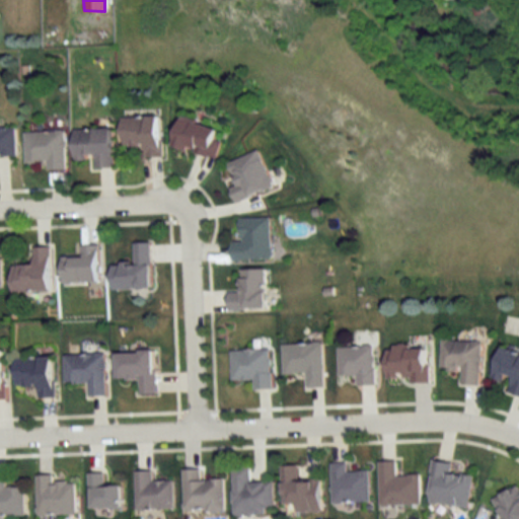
[(122,117),(123,146),(145,145),(145,156),(160,156),(160,116),(122,117)]
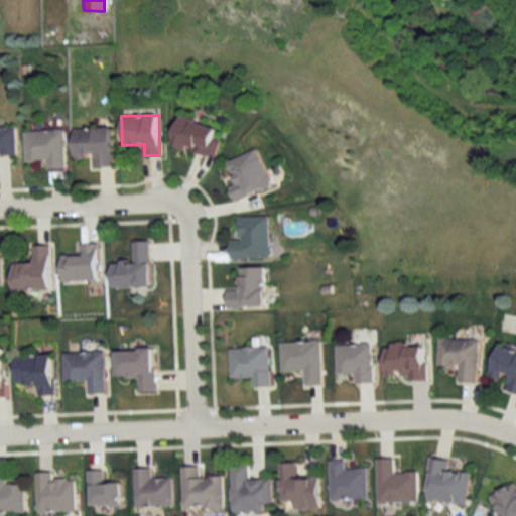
[(216,126),(179,115),(171,144),(215,157),(220,140),(213,138),(216,126)]
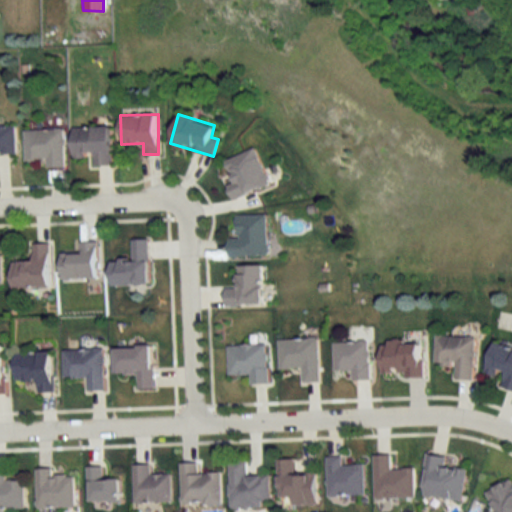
[(0,153),(15,153),(14,125),(0,125),(0,153)]
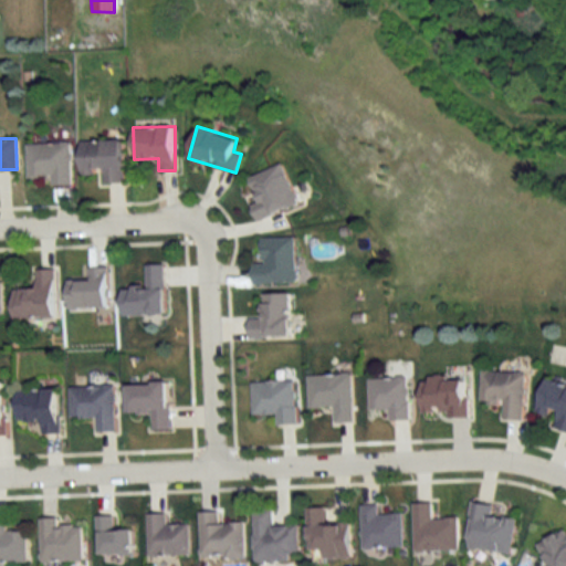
[(122,139),(80,140),(80,173),(102,173),(102,182),(123,182),(122,139)]
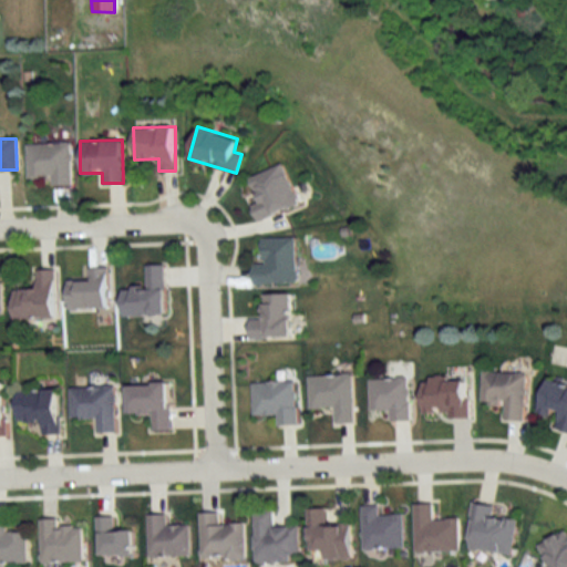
[(26,143),(27,177),(51,176),(51,185),(71,185),(70,142),(26,143)]
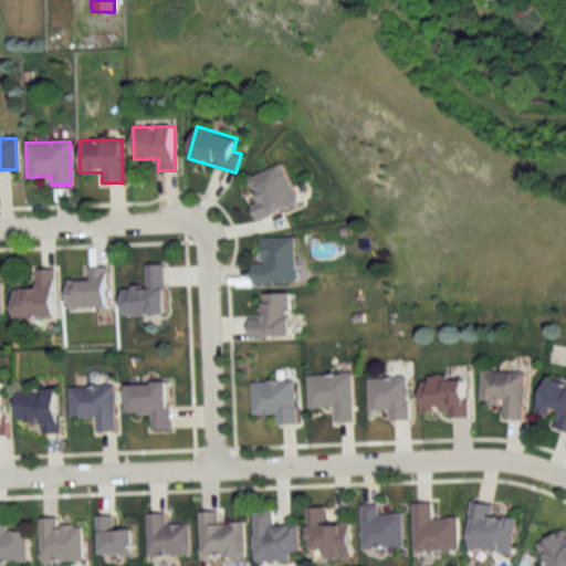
[(251,203),(257,220),(297,206),(283,164),(250,176),(259,201),(251,203)]
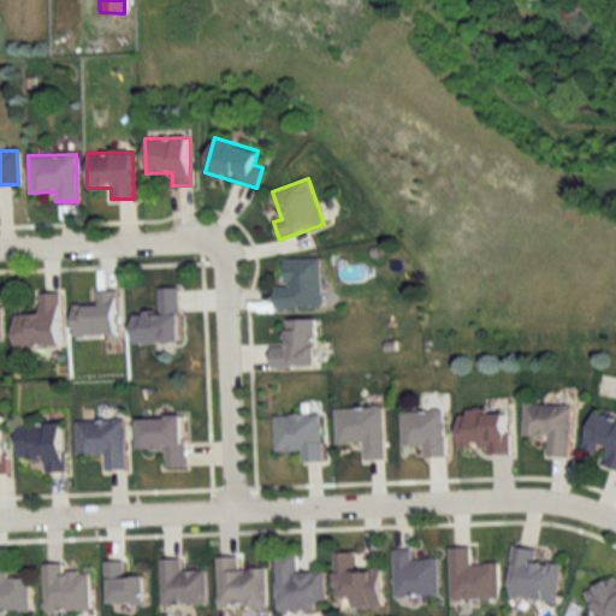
[(274,288),(276,311),(323,309),(321,259),(285,260),(285,288),(274,288)]
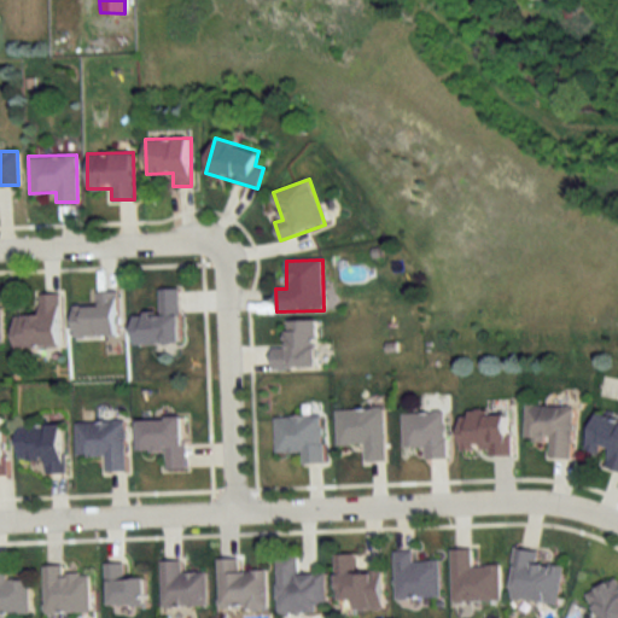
[(180,343),(179,289),(158,289),(158,314),(133,314),(133,344),(180,343)]
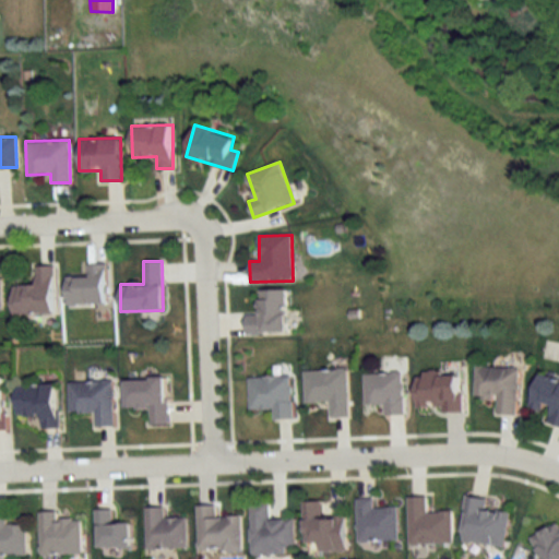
[(66,277),(66,305),(105,305),(105,264),(86,263),(86,277),(66,277)]
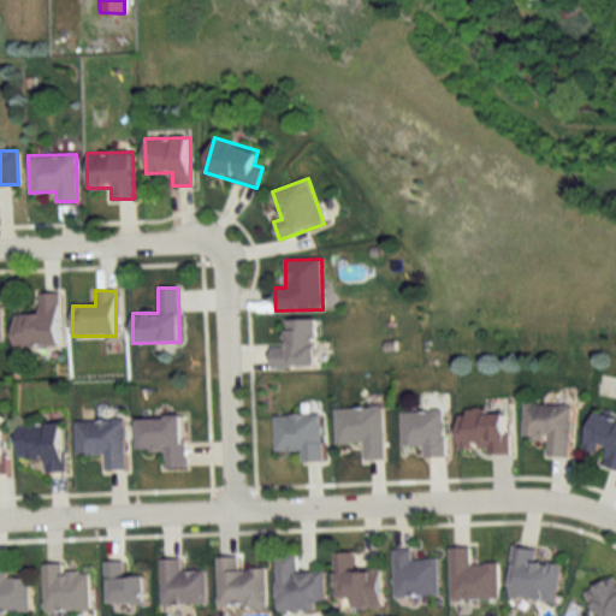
[(13,345),(59,345),(58,294),(39,294),(39,314),(13,314),(13,345)]
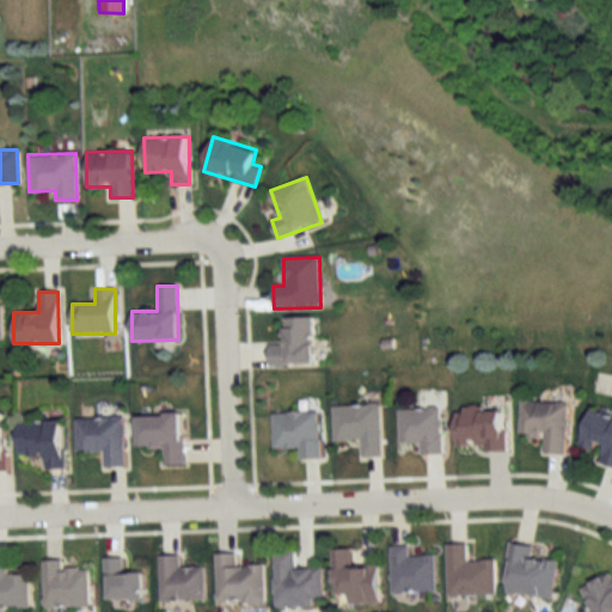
[(313,318),(283,318),(283,344),(270,344),(270,365),(313,365),(313,318)]
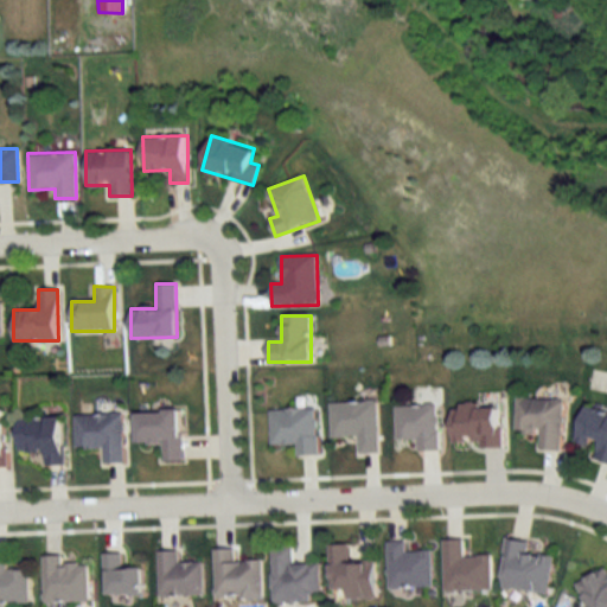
[(562,452),(564,400),(517,397),(516,430),(541,432),(540,451),(562,452)]
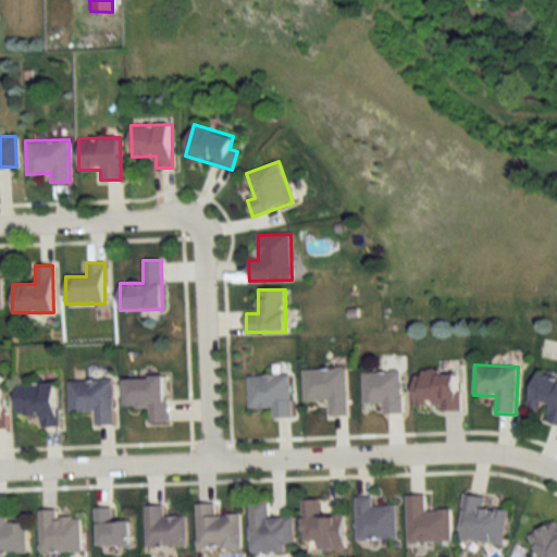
[(346,369),(304,369),(304,401),(329,401),(329,416),(347,416),(346,369)]
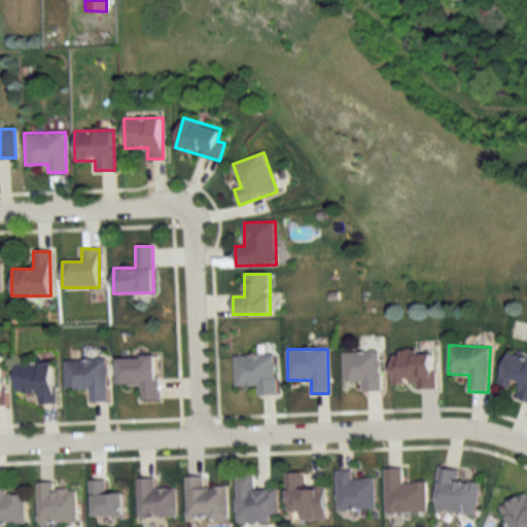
[(392,351),(392,388),(436,388),(436,351),(392,351)]
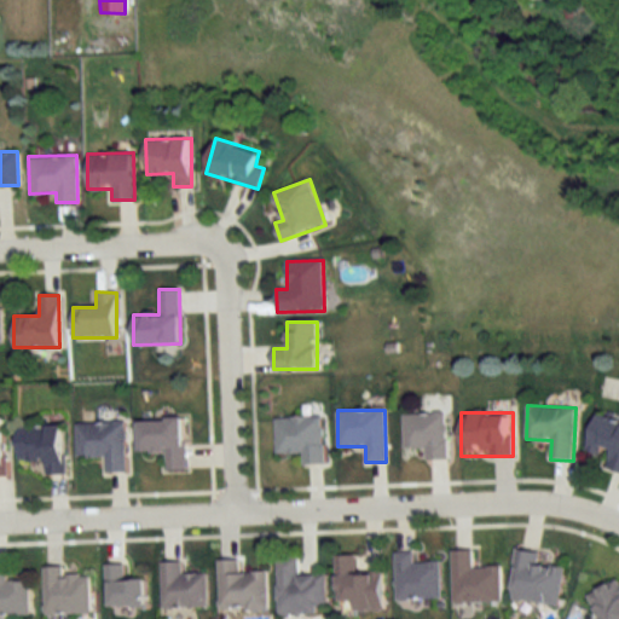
[(446,458),(446,414),(403,414),(403,450),(423,449),(423,460),(446,458)]
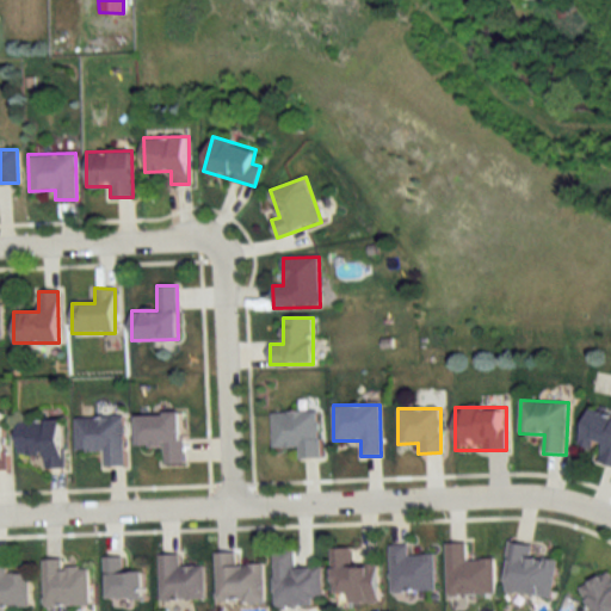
[(578,445),(599,451),(596,462),(610,466),(610,415),(588,409),(578,445)]
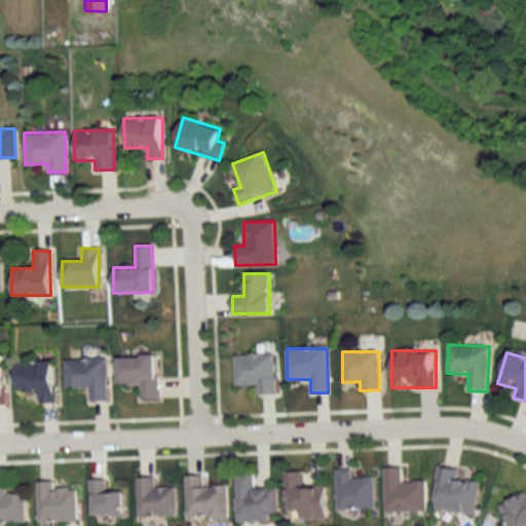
[(234,386),(256,385),(256,396),(275,395),(274,354),(233,355),(234,386)]
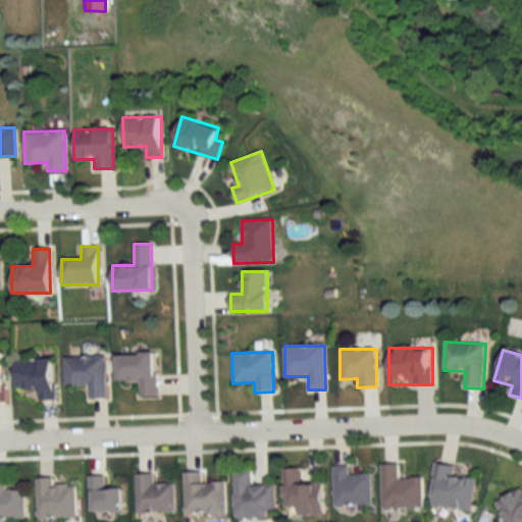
[(156,397),(155,353),(116,354),(116,381),(139,381),(139,397),(156,397)]
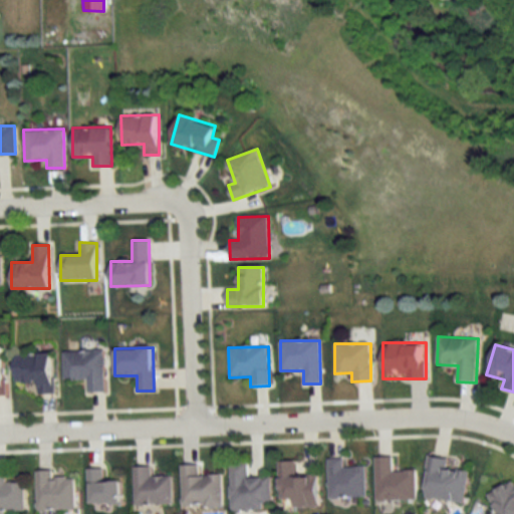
[(87,379),(87,392),(103,392),(103,350),(63,350),(63,379),(87,379)]
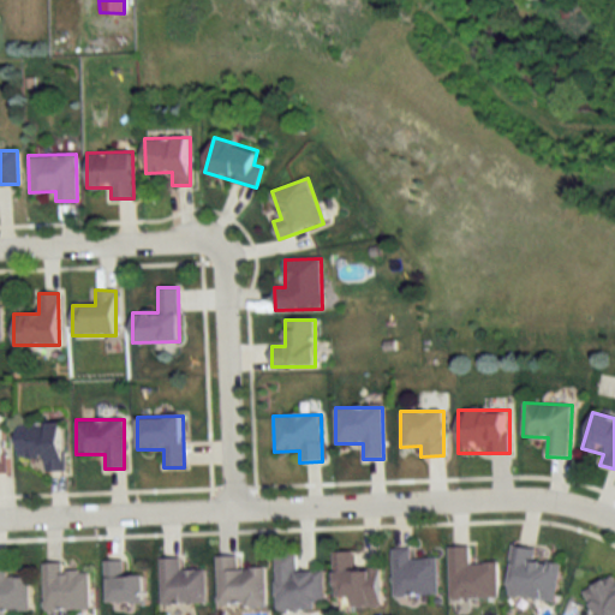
[(63,423),(17,424),(18,459),(43,458),(45,472),(64,471),(63,423)]
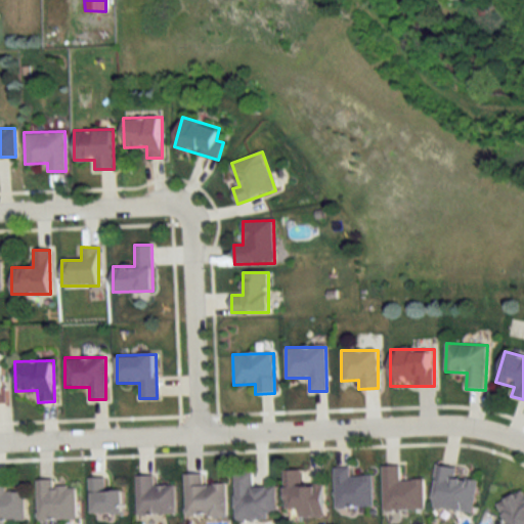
[(425,479),(400,479),(400,465),(384,465),(384,509),(425,509),(425,479)]
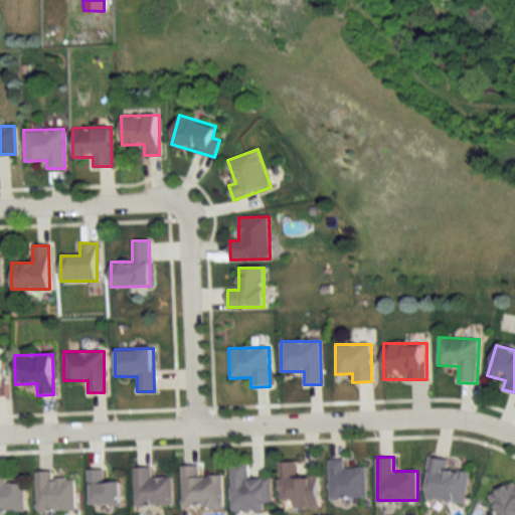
[(466,503),(469,472),(448,470),(449,459),(428,457),(424,498),(466,503)]
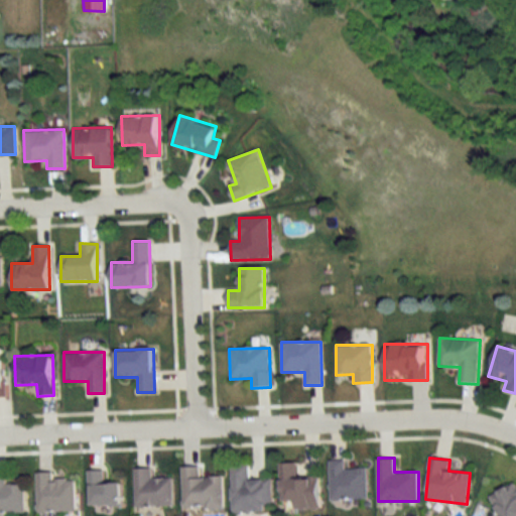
[(330,499),(368,499),(368,468),(346,469),(346,460),(330,460),(330,499)]
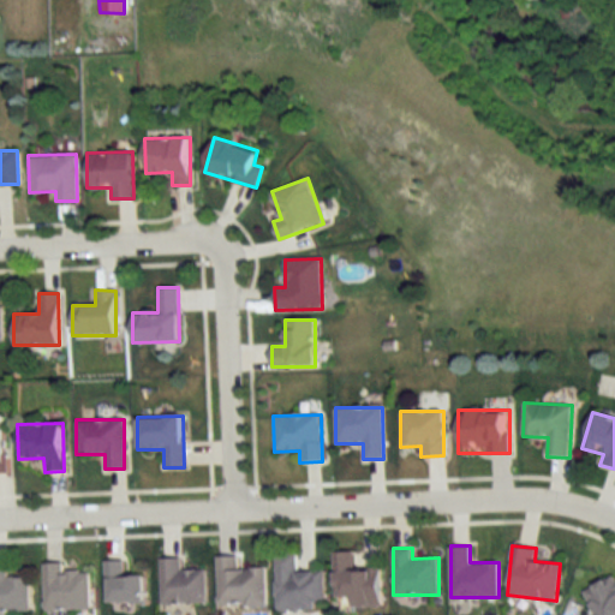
[(354,567),(354,551),(333,551),(334,605),(381,605),(381,566),(354,567)]
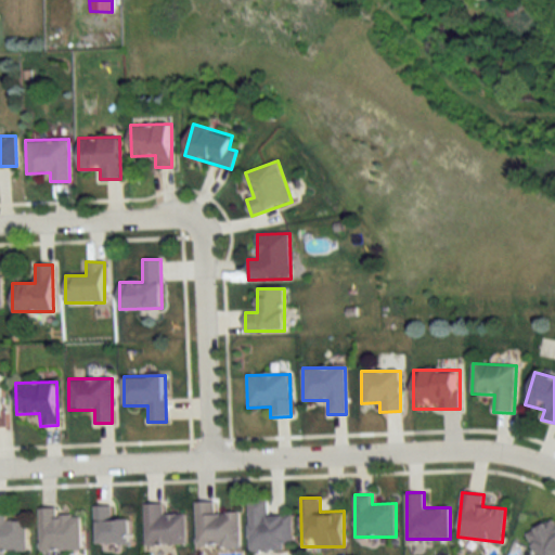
[(248,550),(293,550),(293,515),(268,515),(268,500),(248,500),(248,550)]
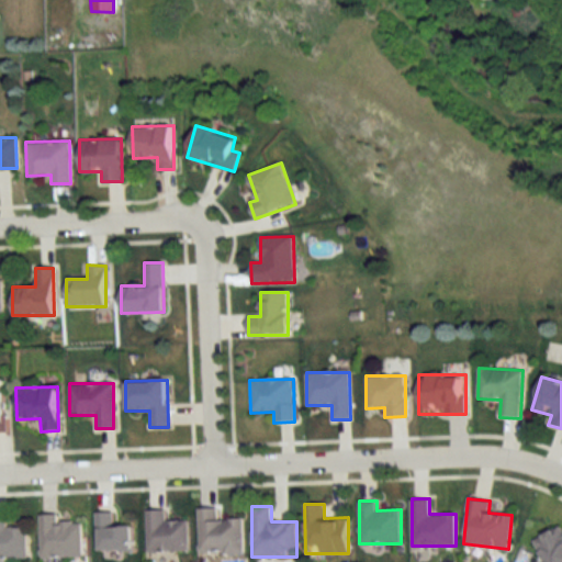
[(243,519),(216,519),(216,508),(198,508),(198,554),(243,553),(243,519)]
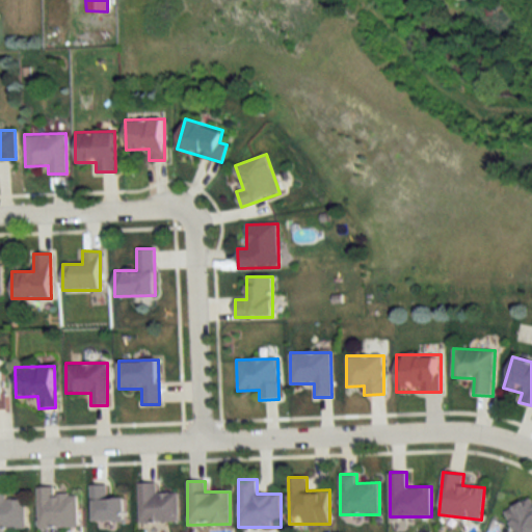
[(138,523),(178,523),(178,494),(156,494),(156,483),(138,483),(138,523)]
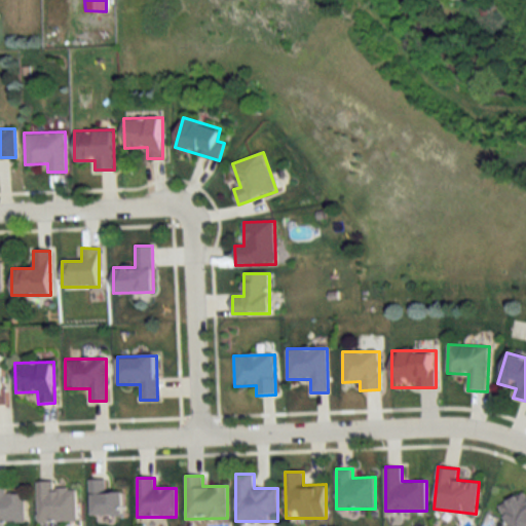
[(89,480),(89,516),(123,516),(123,492),(106,492),(106,480),(89,480)]
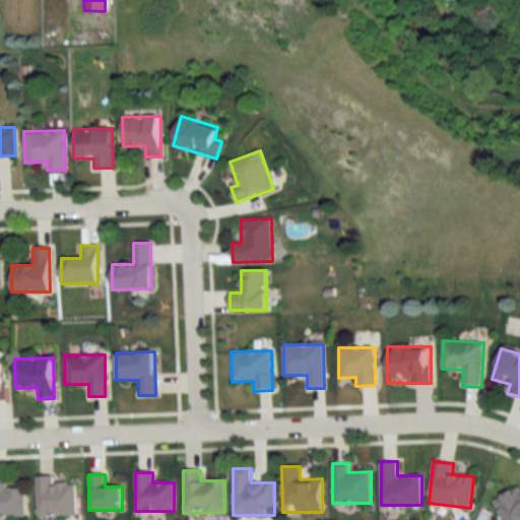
[(75,516),(75,483),(53,483),(53,475),(37,475),(37,516),(75,516)]
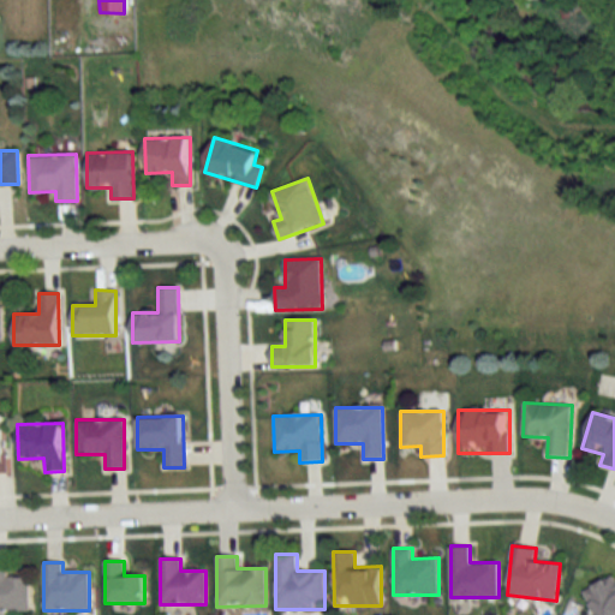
[(0,565),(0,610),(29,611),(29,578),(5,578),(5,566),(0,565)]
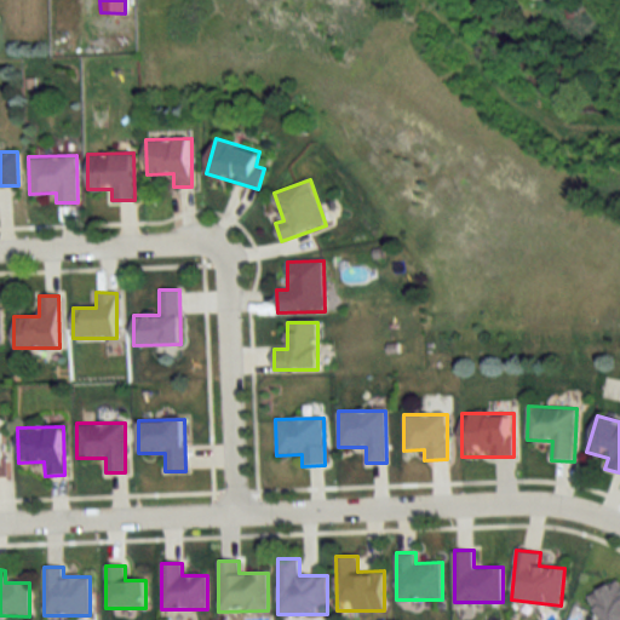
[(589,595),(600,619),(619,619),(619,581),(619,580),(589,595)]
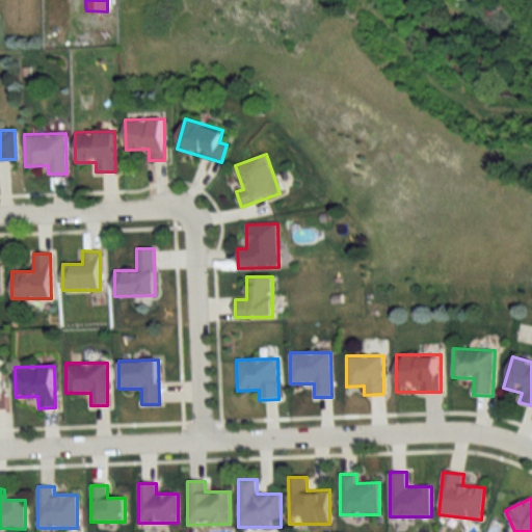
All buildings are outlined.
